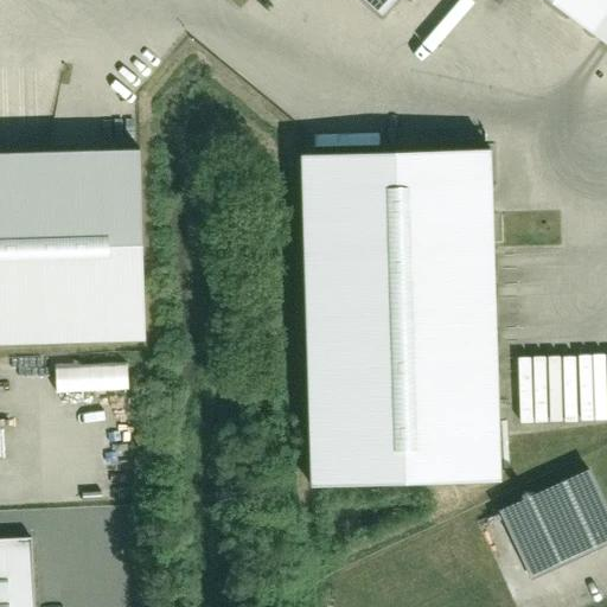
[(363,0),(383,18),(398,0),(363,0)]
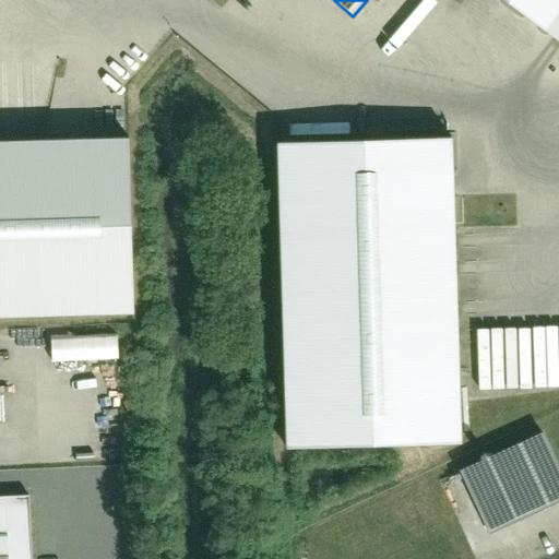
[(558,0),(504,0),(549,33),(558,19),(558,0)]
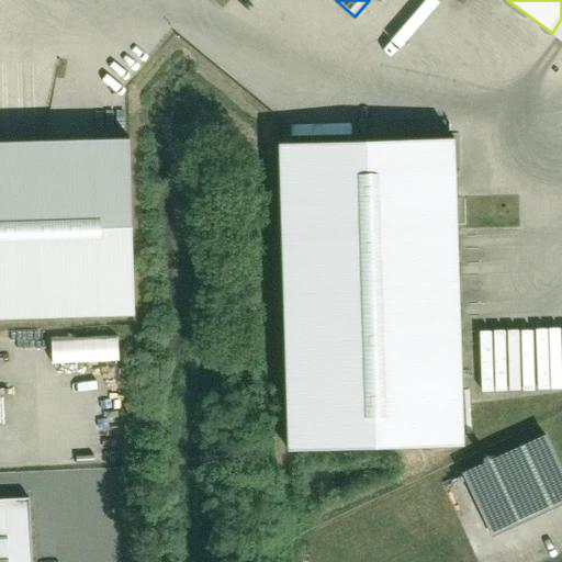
[(0,144),(0,315),(135,312),(127,139),(0,144)]
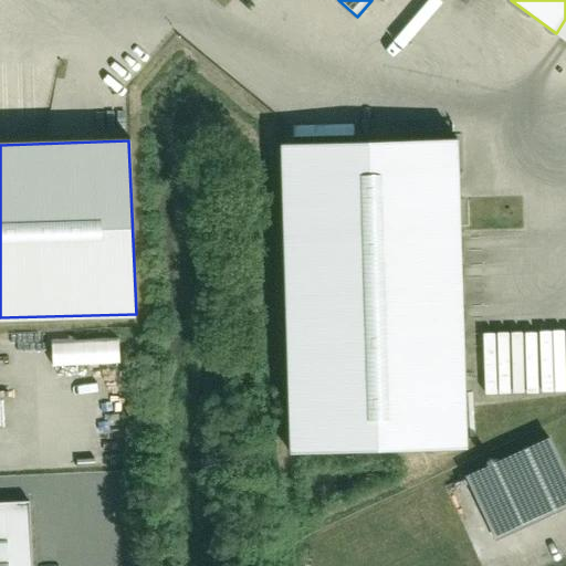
[(283,159),(289,458),(467,454),(460,155),(283,159)]
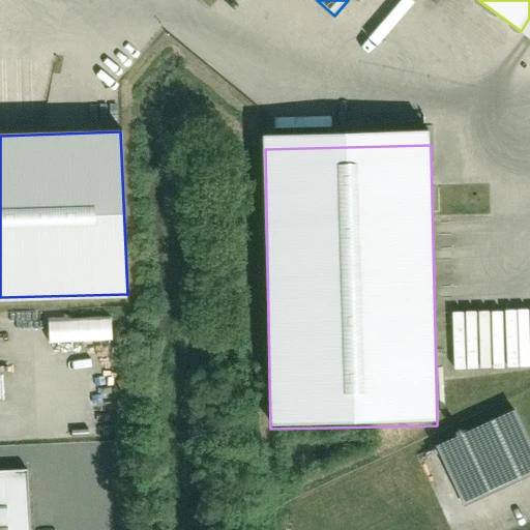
[(48,344),(112,342),(111,316),(47,318),(48,344)]
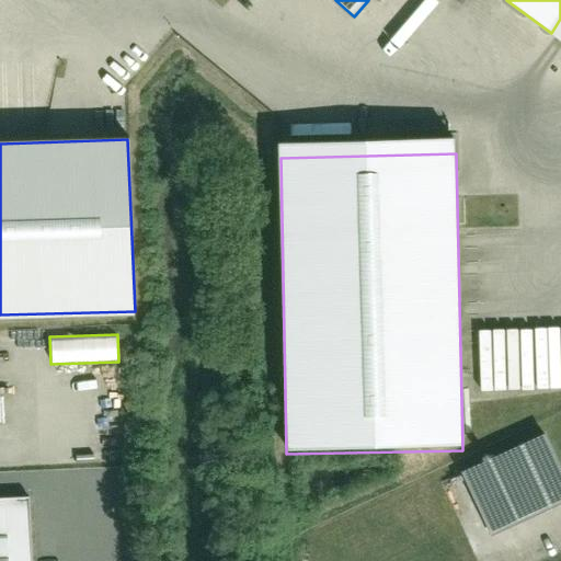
[(560,476),(541,436),(464,474),(492,530),(560,495),(560,476)]
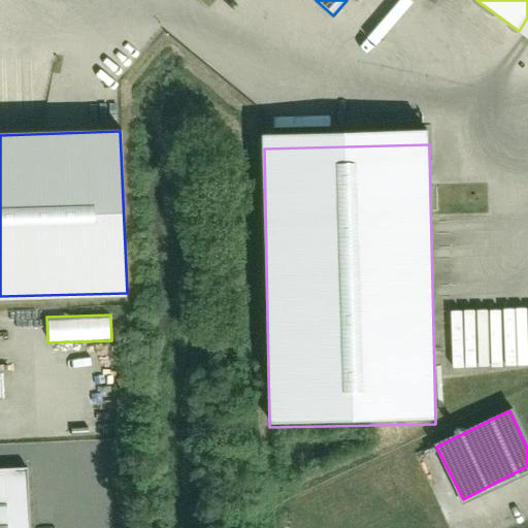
[(0,527),(29,527),(27,474),(0,475),(0,527)]
